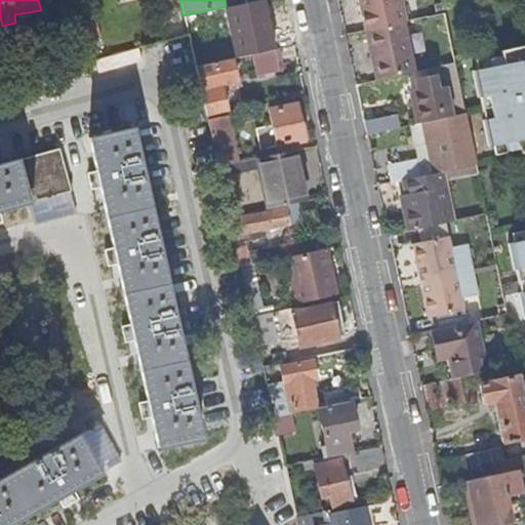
[(396,14),(393,0),(365,0),(369,19),(396,14)]
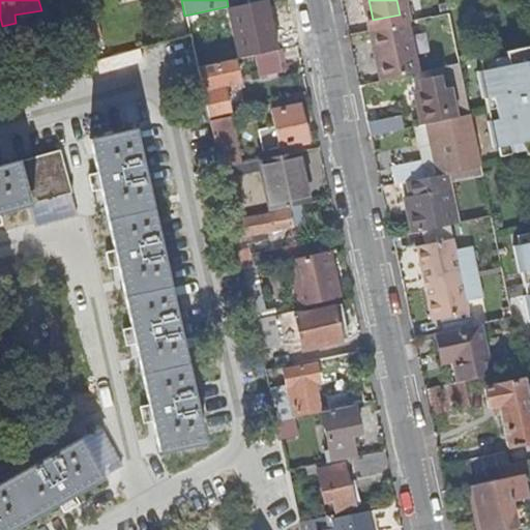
[(204,12),(185,17),(189,34),(190,39),(197,67),(221,62),(214,34),(208,36),(204,12)]
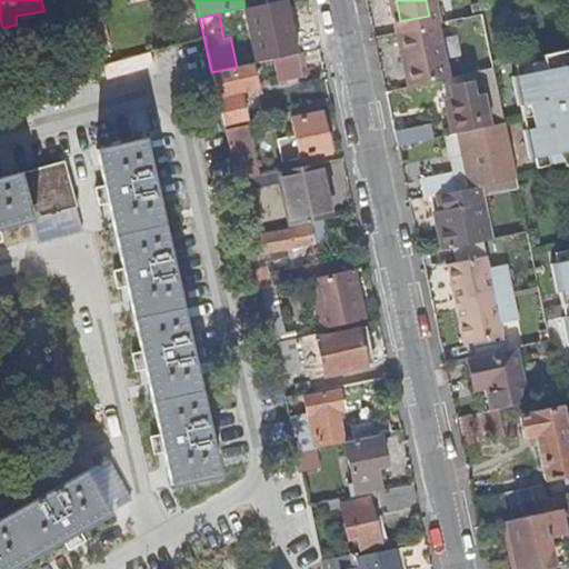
[(437,23),(397,32),(407,87),(448,78),(437,23)]
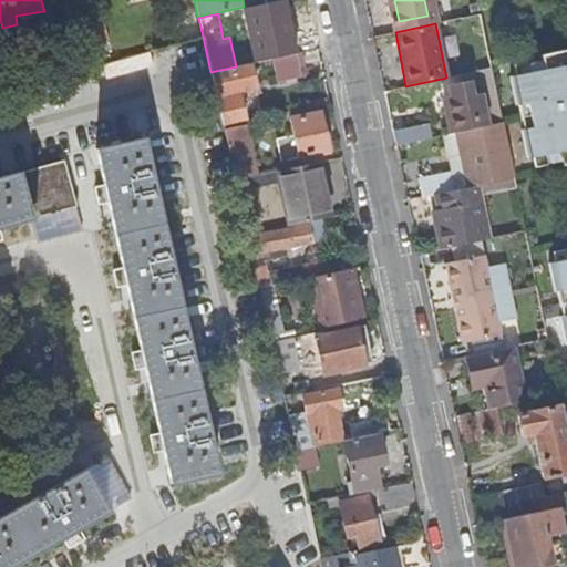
[(566,50),(539,57),(540,63),(526,65),(528,74),(508,78),(514,105),(525,104),(531,127),(519,131),(526,160),(545,156),(546,164),(562,161),(563,167),(566,165),(566,50)]
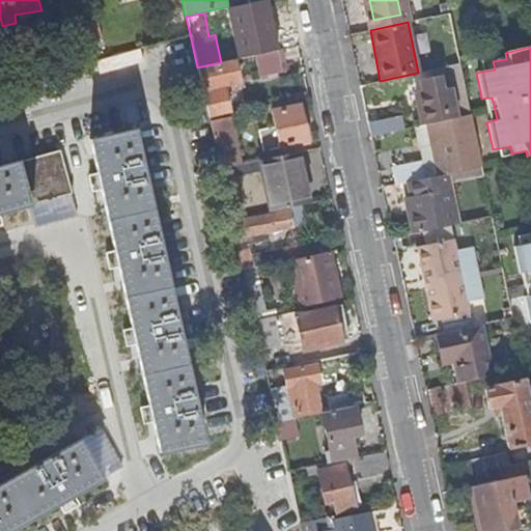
[(276,51),(254,56),(256,67),(278,63),(276,51)]
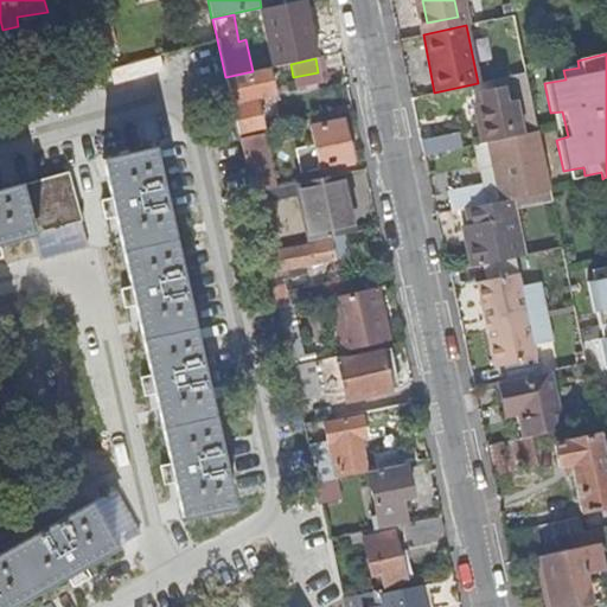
[(253,71),(225,77),(238,135),(261,131),(255,106),(275,102),(268,68),(253,71)]
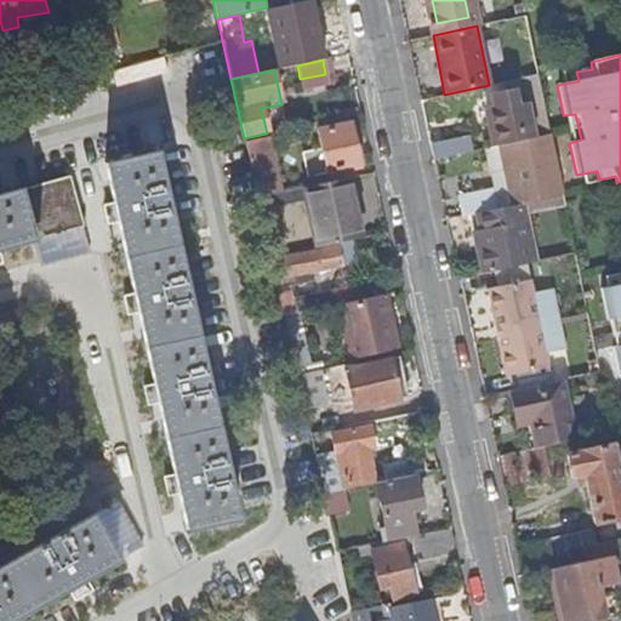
[(525,140),(550,134),(537,74),(517,78),(511,80),(512,89),(491,93),(494,107),(486,108),(495,146),(525,140)]
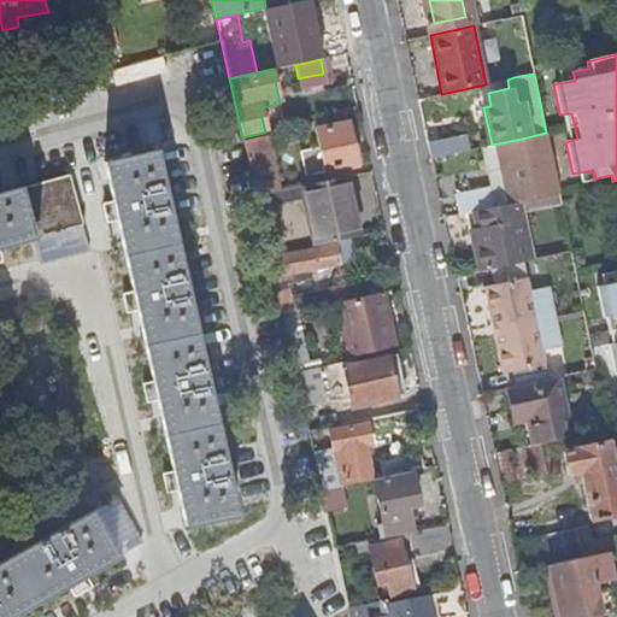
[(559,115),(565,142),(577,139),(571,113),(559,115)]
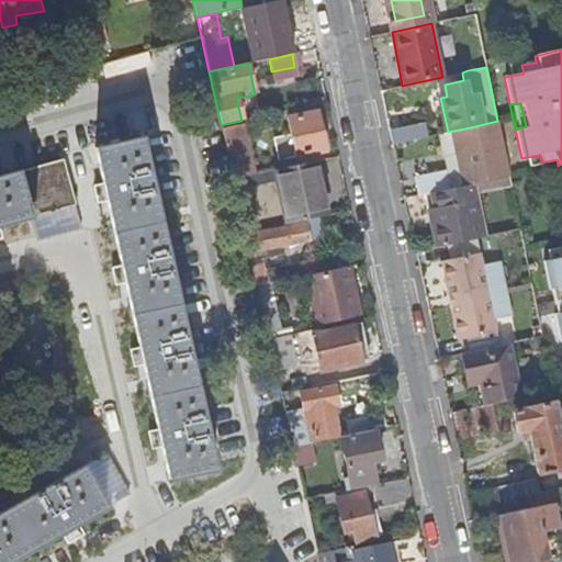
[(273,138),(278,160),(324,150),(316,111),(288,116),(291,135),(273,138)]
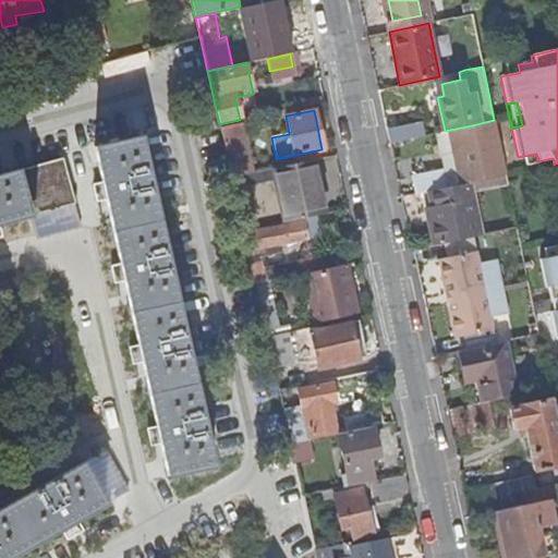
[(470,181),(505,173),(494,120),(472,125),(473,131),(453,135),(464,182),(470,181)]
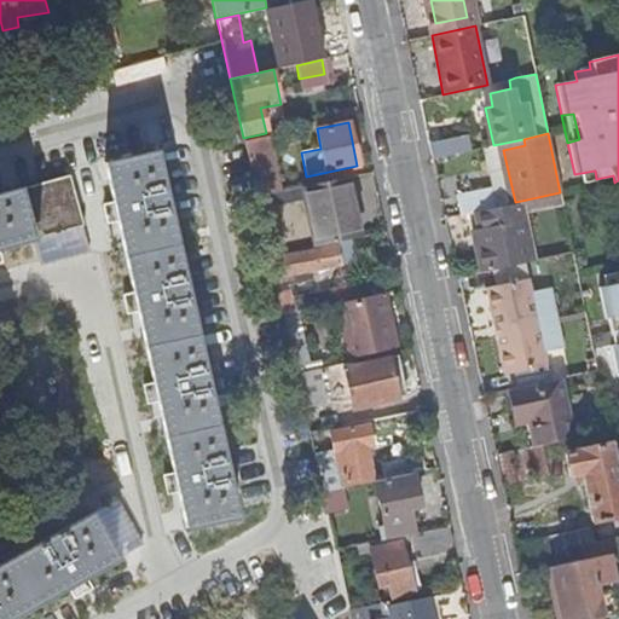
[(253,166),(248,167),(256,197),(278,192),(266,138),(248,142),(253,166)]
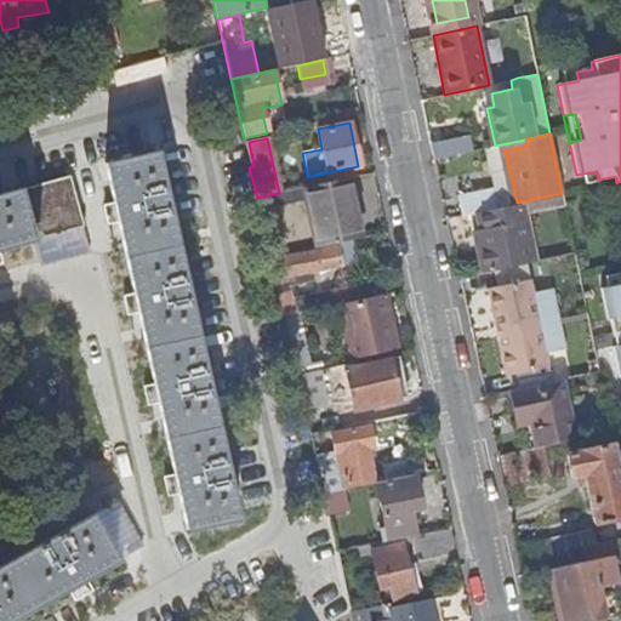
[(429,146),(433,159),(471,151),(467,138),(429,146)]
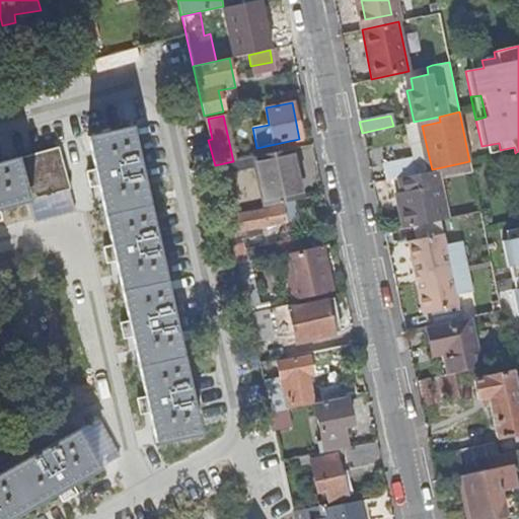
[(157,442),(197,433),(130,129),(90,138),(96,169),(95,170),(96,175),(98,181),(99,181),(114,246),(113,246),(114,251),(115,257),(117,256),(131,320),(130,321),(131,326),(132,332),(133,332),(147,396),(146,396),(147,402),(149,410),(150,409),(157,442)]
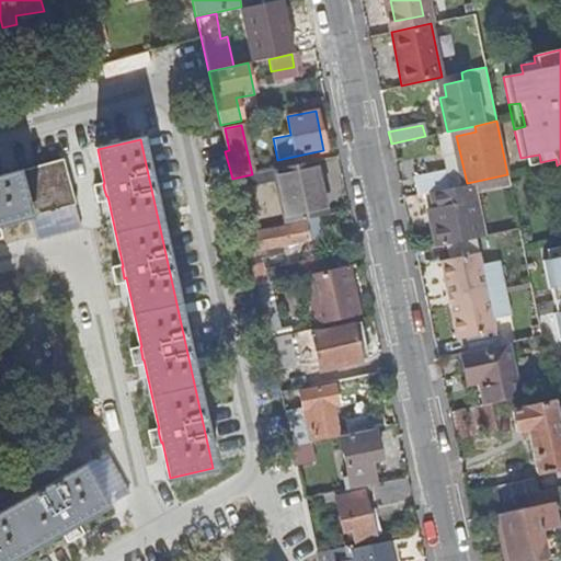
[(312,161),(273,170),(284,222),(317,216),(312,192),(319,191),(312,161)]
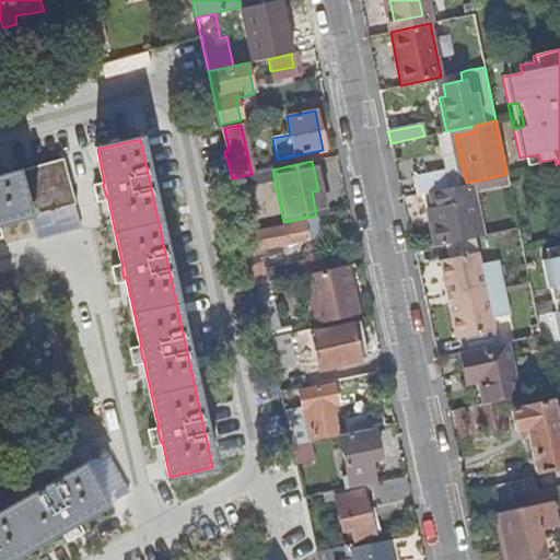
[(0,222),(51,208),(41,166),(0,177),(0,222)]
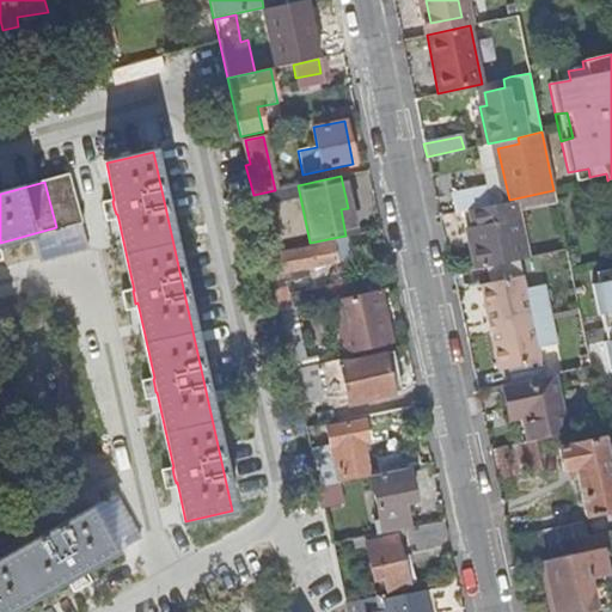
[(469,209),(475,208),(493,204),(488,185),(459,193),(463,210),(469,209)]
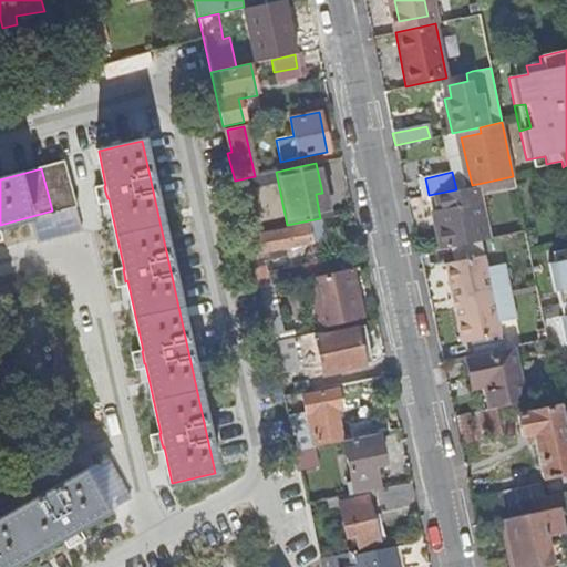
[(480,240),(488,238),(477,184),(472,185),(456,189),(440,193),(443,209),(437,210),(432,212),(441,249),(450,247),(480,240)]
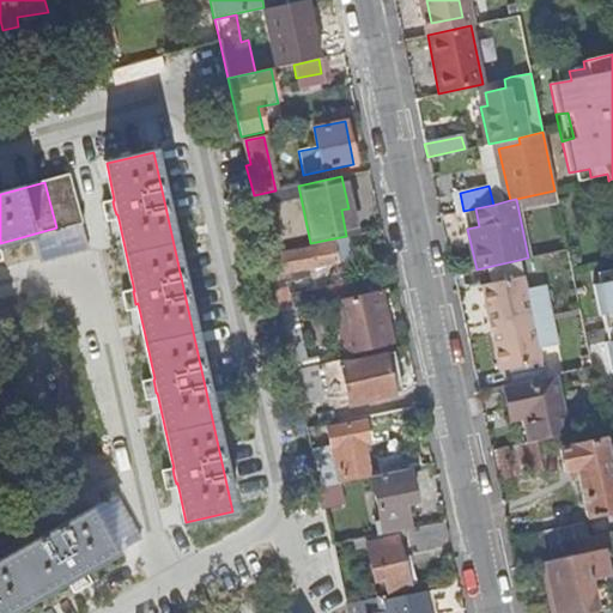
[(475,208),(469,210),(473,228),(479,226),(475,208)]
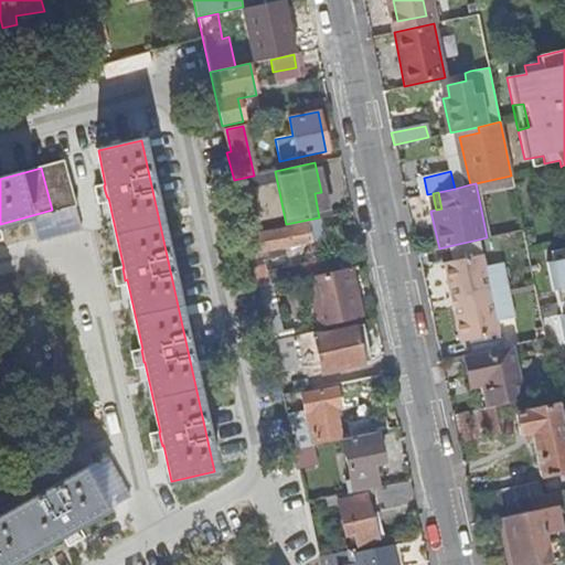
[(306,224),(252,236),(255,253),(309,241),(306,224)]
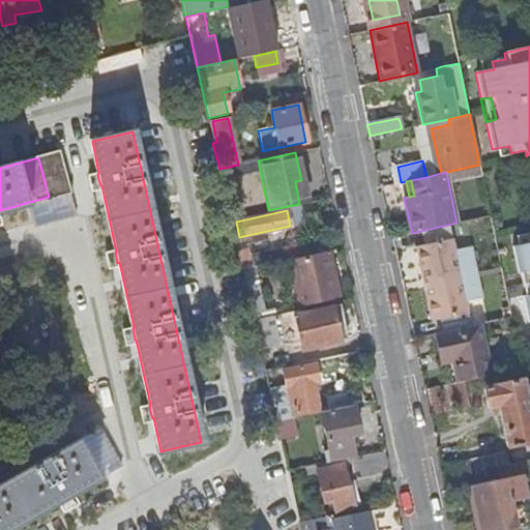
[(442,332),(471,326),(465,301),(481,298),(476,272),(470,246),(453,249),(448,225),(420,231),(423,244),(414,246),(421,280),(429,277),(431,286),(422,288),(430,320),(439,319),(442,332)]
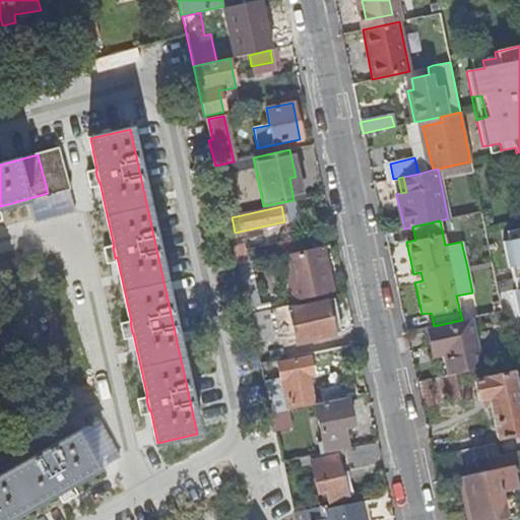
[(519,230),(519,231),(519,238),(502,242),(508,268),(517,266),(519,280),(519,289),(512,290),(517,317),(519,316),(519,230)]
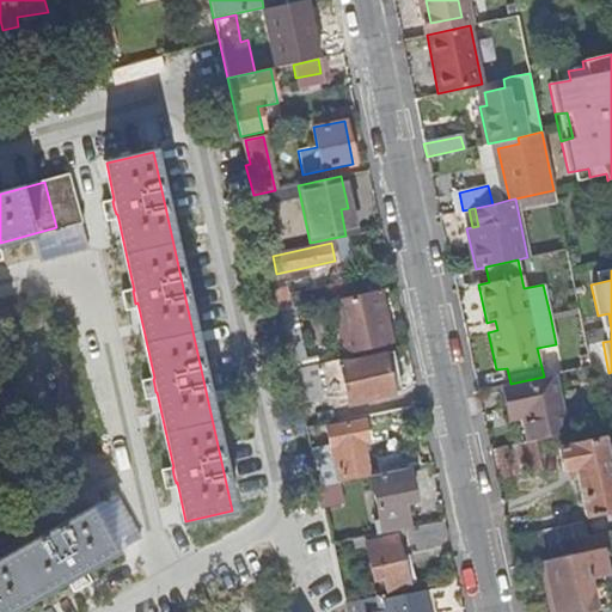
[(328,287),(331,300),(332,299),(366,292),(362,277),(328,287)]
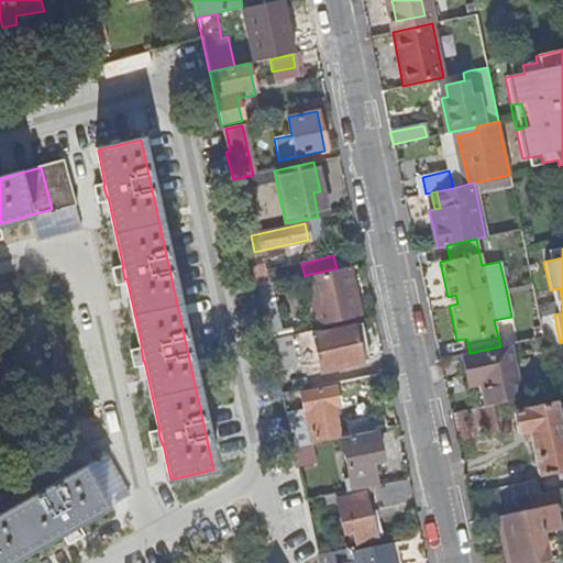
[(269,282),(294,277),(293,272),(290,261),(266,266),(269,282)]
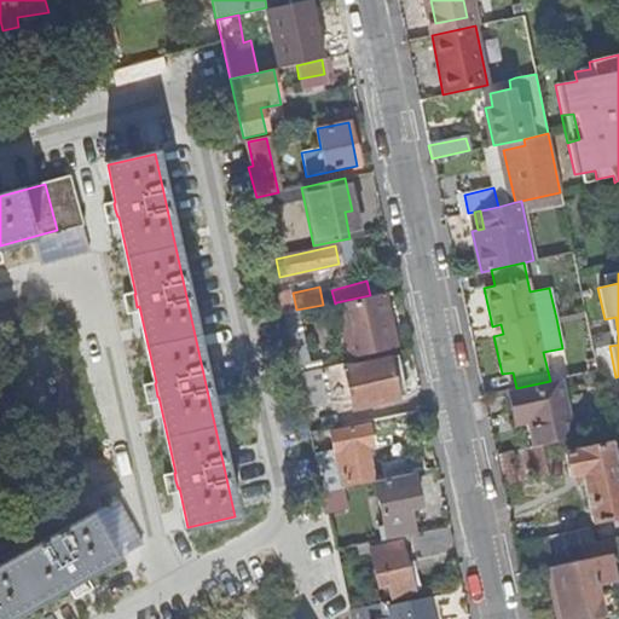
[(382,294),(336,305),(347,358),(394,347),(382,294)]
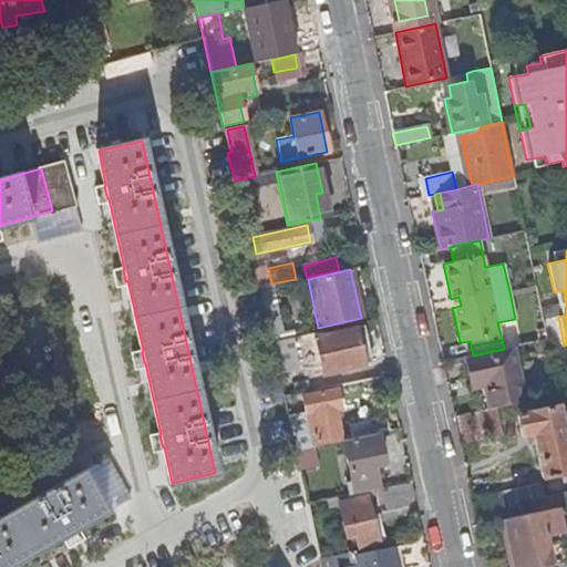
[(566,306),(564,290),(554,292),(558,317),(566,316),(566,306)]
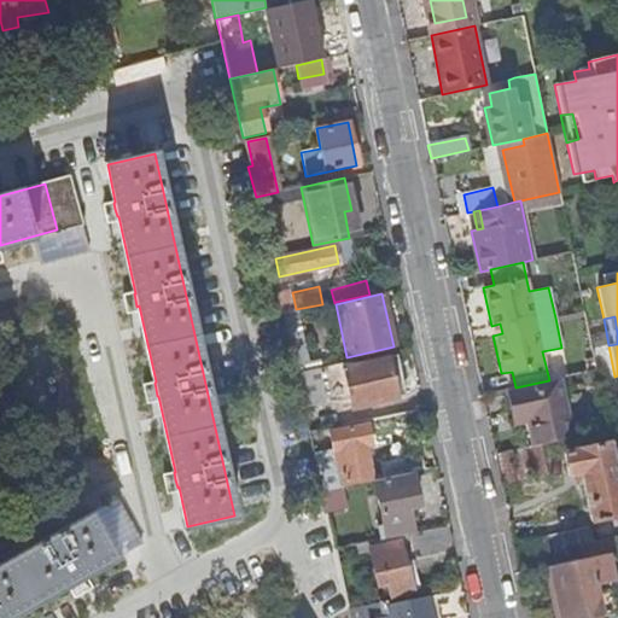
[(500,324),(491,326),(493,336),(502,333),(500,324)]
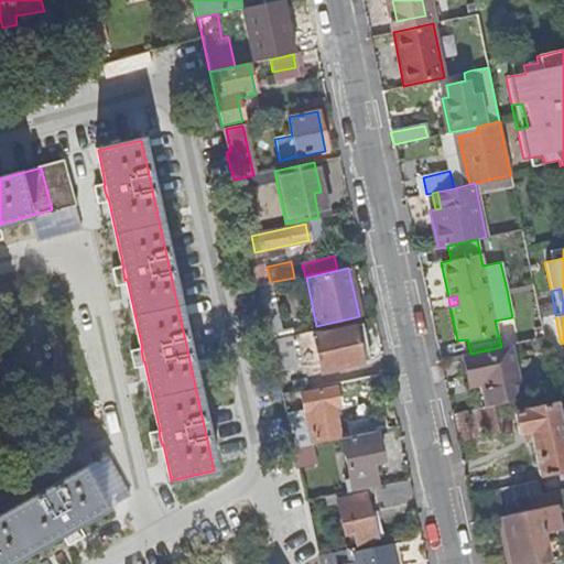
[(321,335),(327,369),(369,360),(360,325),(321,335)]
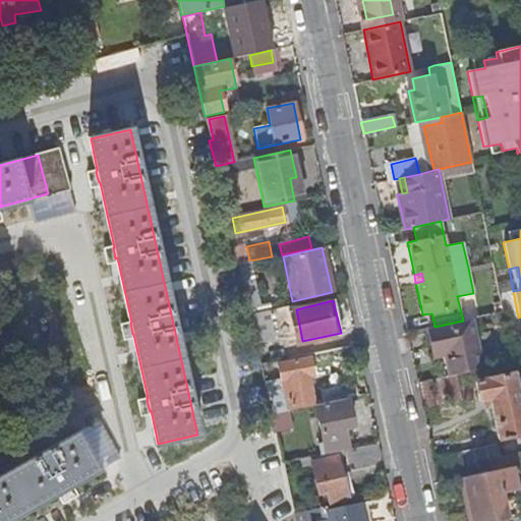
[(286,306),(248,314),(251,328),(282,321),(281,314),(288,312),(286,306)]
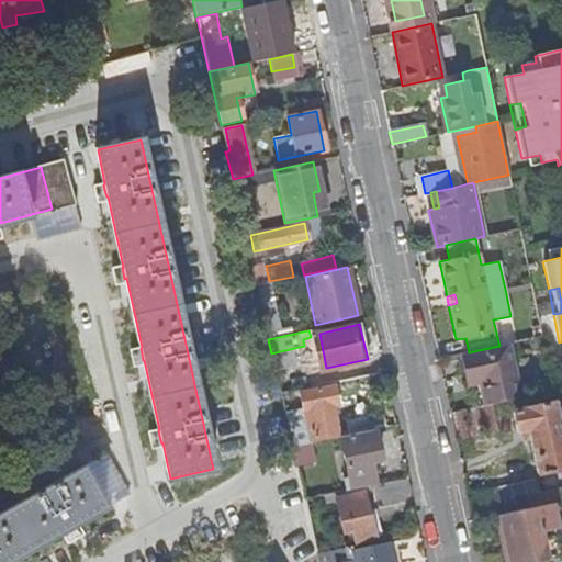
[(486,405),(519,397),(507,344),(499,346),(469,352),(462,353),(468,383),(481,380),(486,405)]
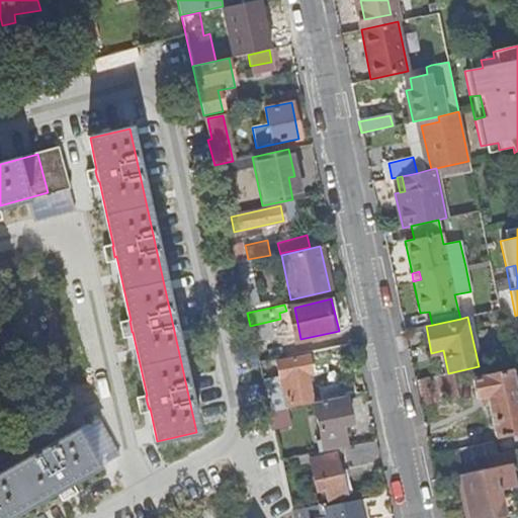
[(278,378),(284,405),(287,404),(310,400),(308,386),(312,385),(310,374),(306,375),(305,374),(308,373),(305,356),(274,362),(277,378),(278,378)]
